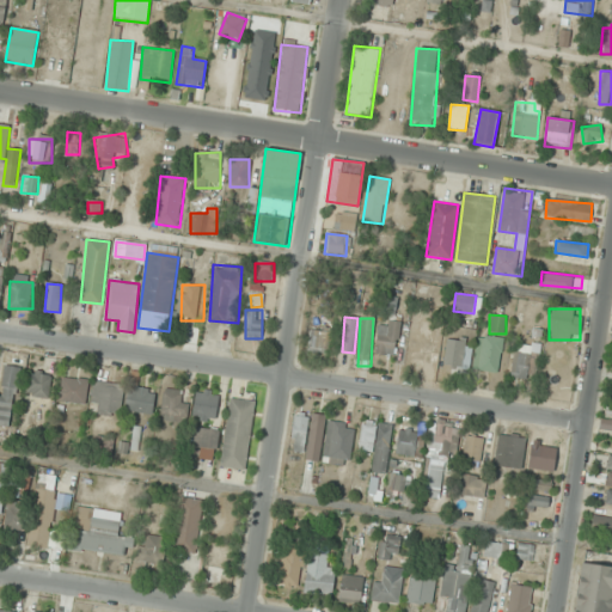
[(398,320),(378,320),(378,354),(398,354),(398,320)]
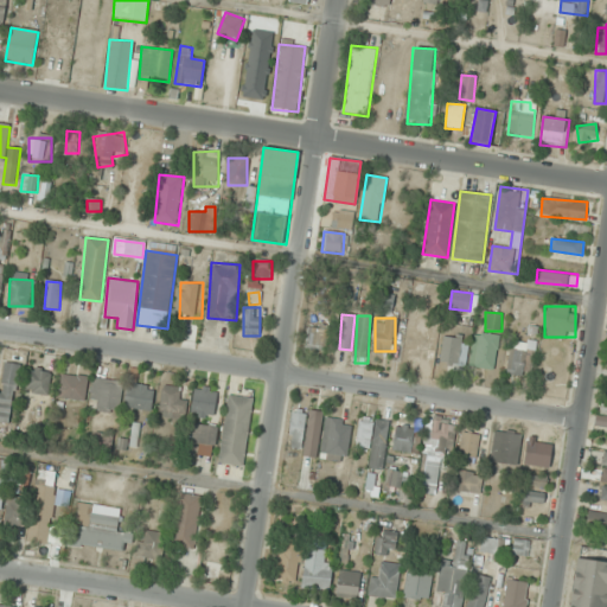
[(328,349),(328,330),(307,330),(307,349),(328,349)]
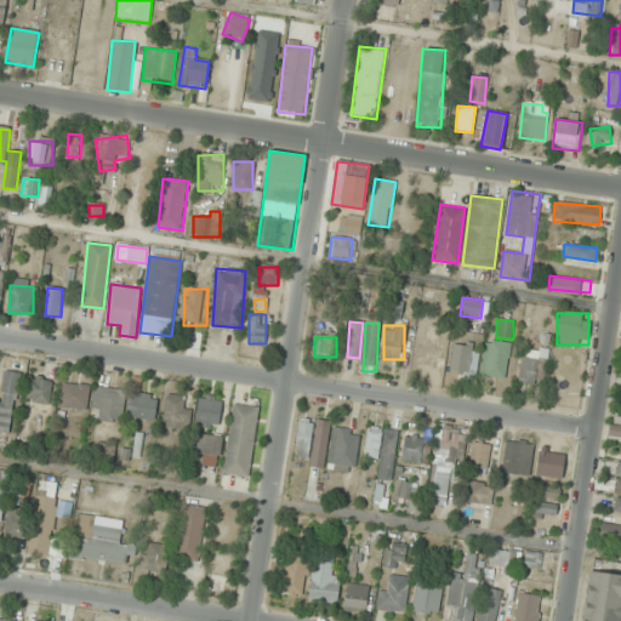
[(511,343),(489,340),(483,375),(505,379),(511,343)]
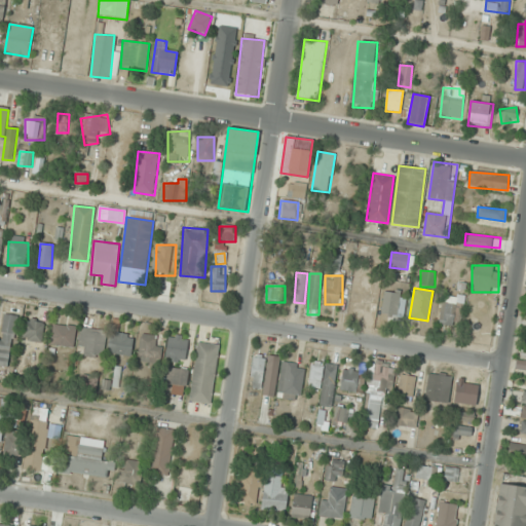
[(380,310),(398,316),(404,297),(386,291),(380,310)]
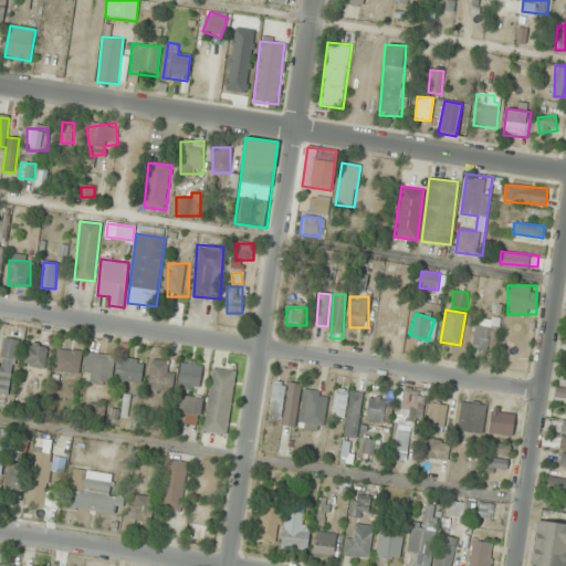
[(472,348),(494,352),(500,322),(478,317),(472,348)]
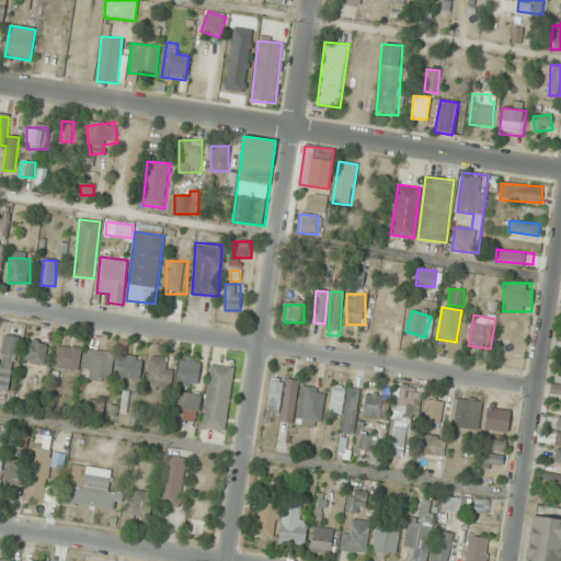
[(0,389),(9,391),(19,336),(4,334),(0,358),(0,389)]
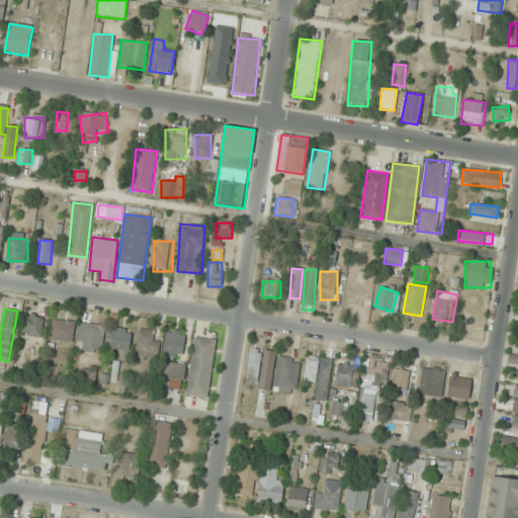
[(41,338),(44,316),(26,314),(24,336),(41,338)]
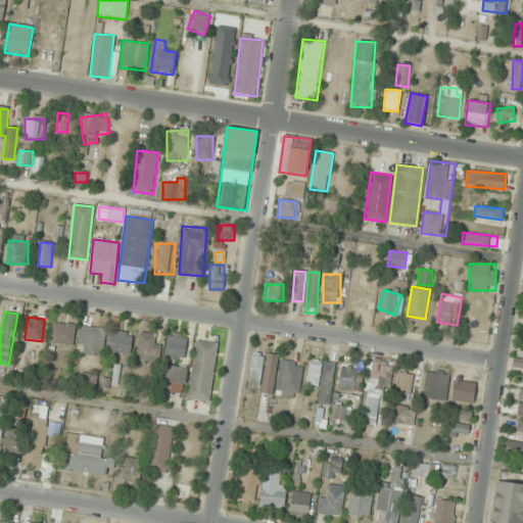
[(50,343),(73,346),(76,325),(52,322),(50,343)]
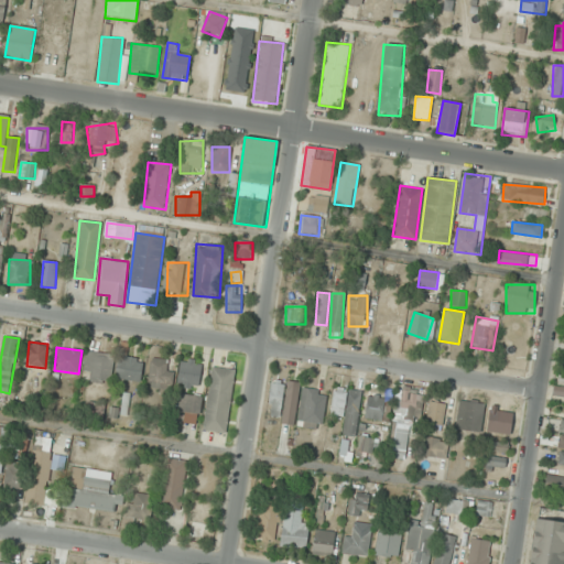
[(85,382),(111,382),(111,354),(85,354),(85,382)]
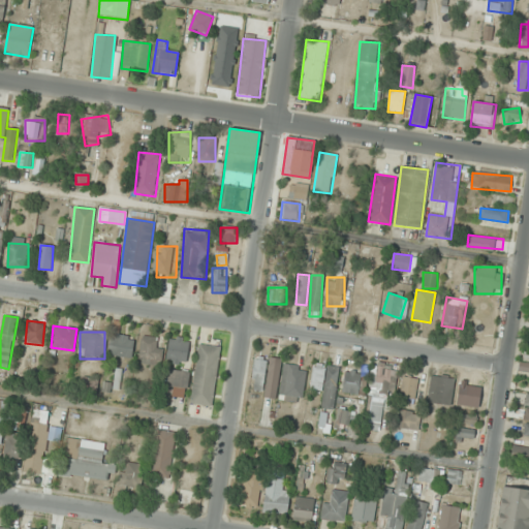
[(131,358),(134,337),(111,334),(109,355),(131,358)]
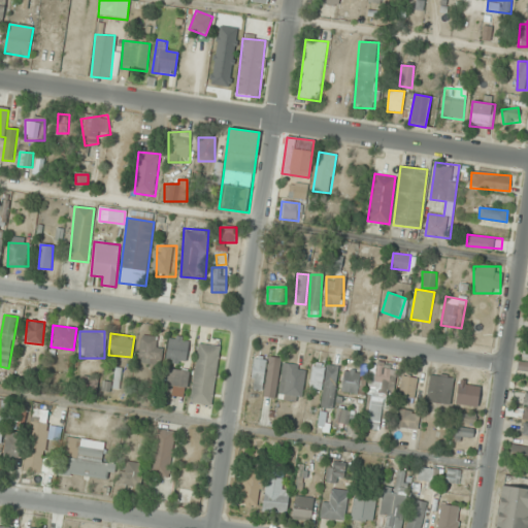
[(160,365),(162,337),(140,336),(138,363),(160,365)]
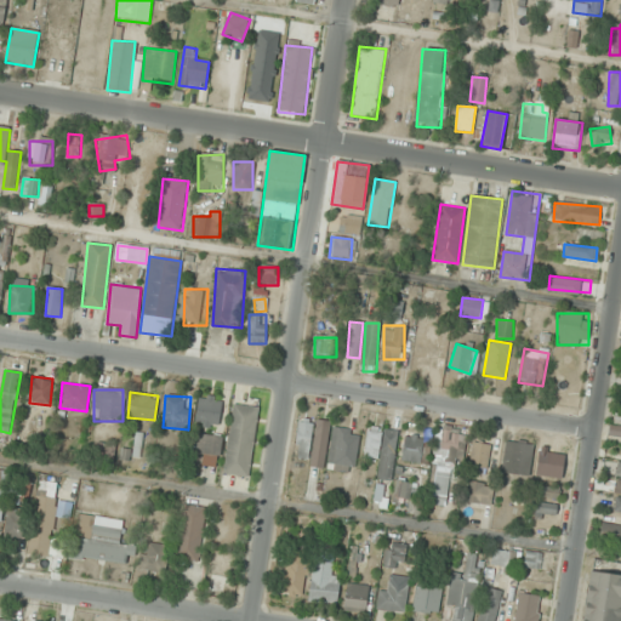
[(195,426),(218,428),(222,399),(199,396),(195,426)]
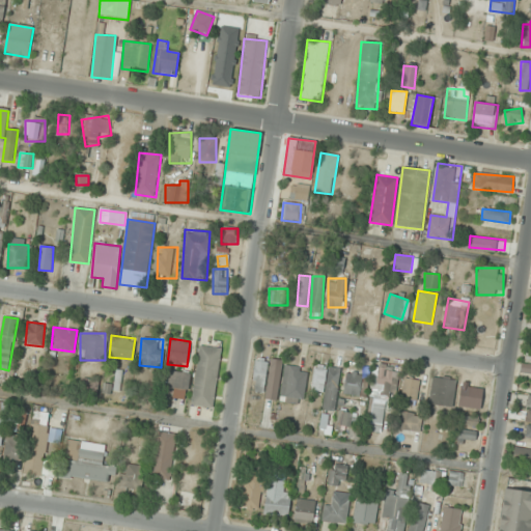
[(214,408),(220,348),(198,345),(192,406),(214,408)]
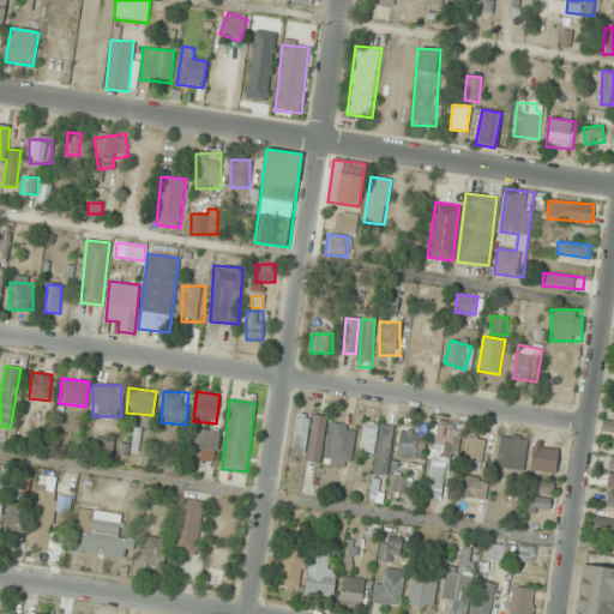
[(307,461),(320,462),(326,419),(295,415),(290,453),(307,456),(307,461)]
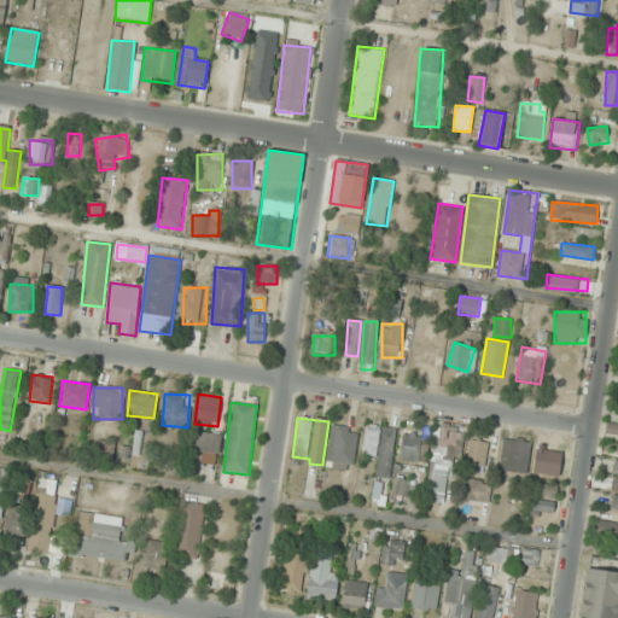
[(327,461),(354,466),(359,429),(332,425),(327,461)]
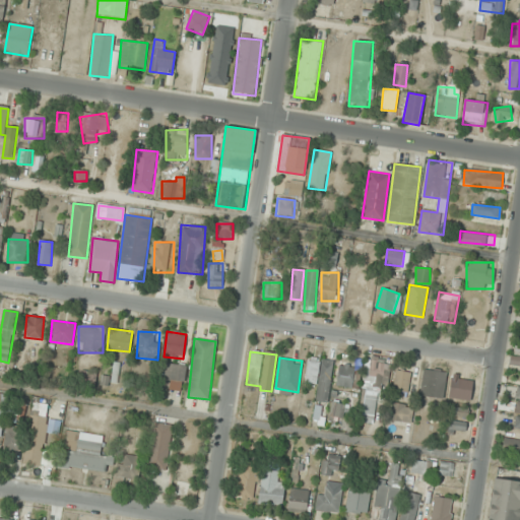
[(333,361),(308,359),(305,383),(317,385),(315,401),(328,402),(333,361)]
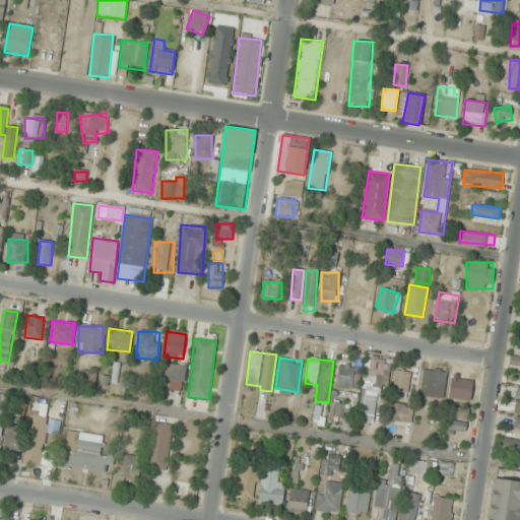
[(375,391),(387,391),(388,362),(365,361),(362,420),(374,421),(375,391)]
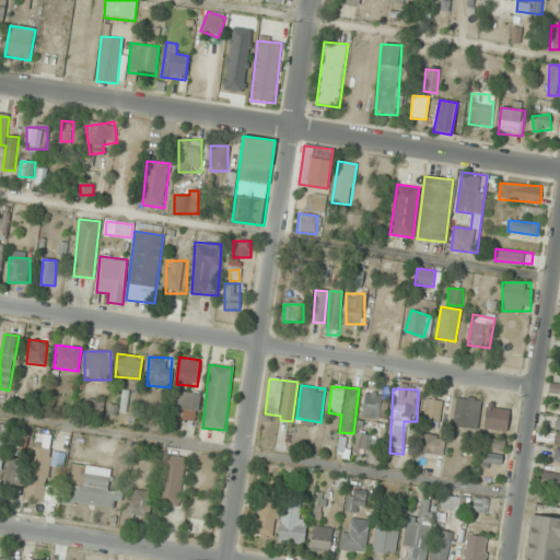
[(178,411),(198,413),(200,394),(181,392),(178,411)]
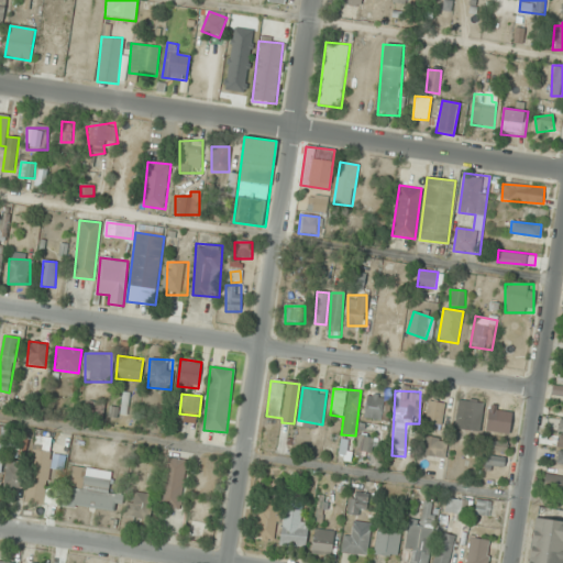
[(384,418),(384,395),(366,395),(365,418),(384,418)]
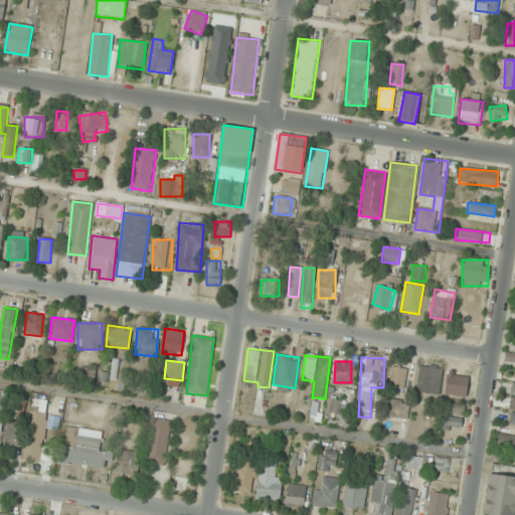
[(389,386),(404,388),(407,369),(392,367),(389,386)]
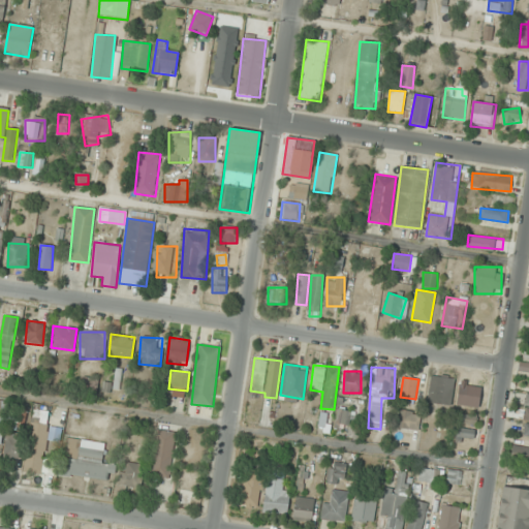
[(430,404),(453,405),(454,377),(430,377),(430,404)]
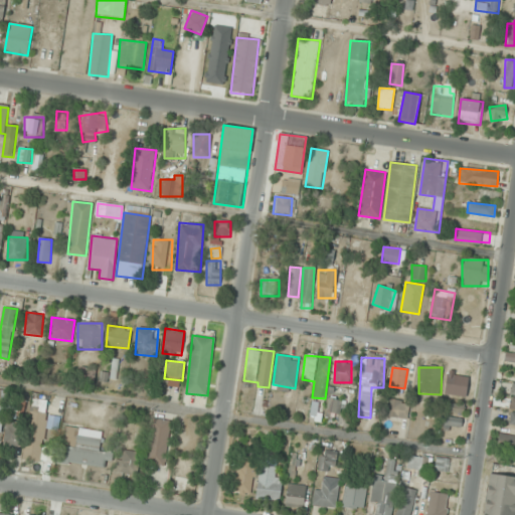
[(96,368),(77,368),(77,376),(95,377),(96,368)]
